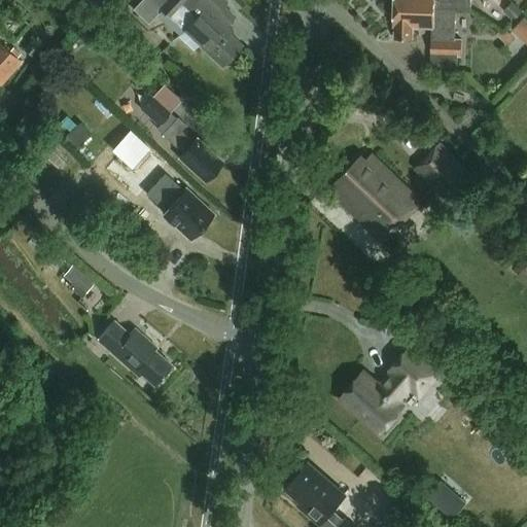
[(148,23),(160,10),(170,20),(182,6),(195,18),(177,36),(194,50),(198,45),(222,68),(242,46),(230,35),(234,31),(224,23),(233,14),(223,6),(227,2),(224,0),(140,0),(133,8),(148,23)]
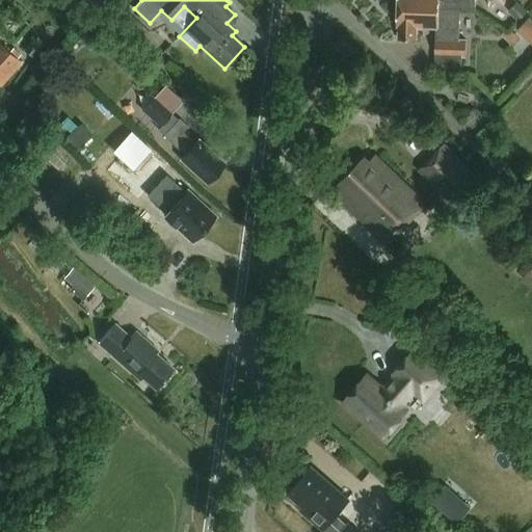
[(398,0),(398,6),(459,9),(459,8),(474,8),(474,0),(398,0)]
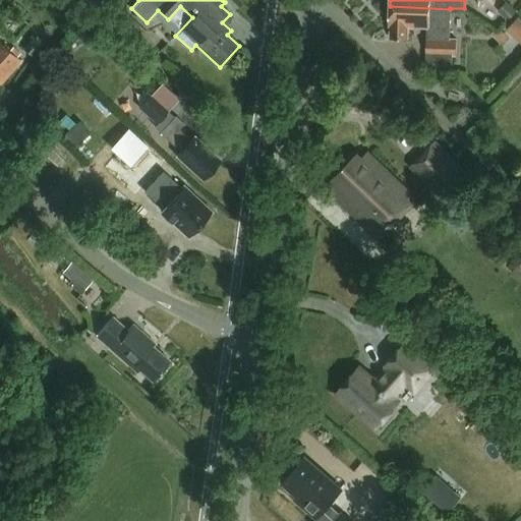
[(449,39),(450,9),(390,6),(389,25),(391,25),(390,37),(407,38),(408,26),(428,27),(426,65),(451,66),(452,54),(455,55),(456,39),(449,39)]
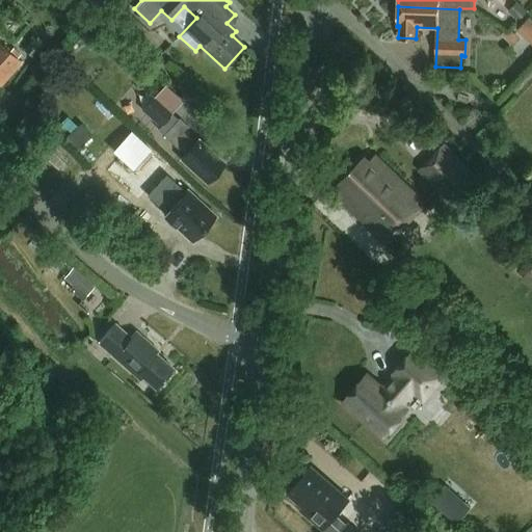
[(531,43),(531,18),(530,16),(517,28),(531,43)]
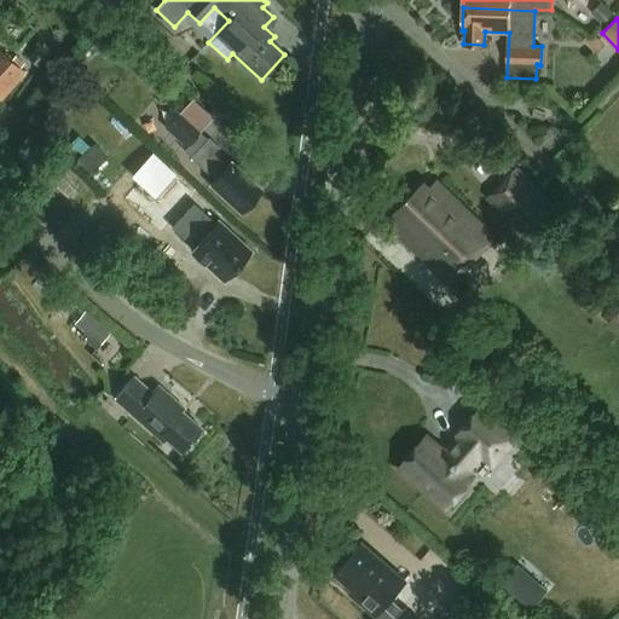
[(105,51),(122,48),(119,30),(103,33),(105,51)]
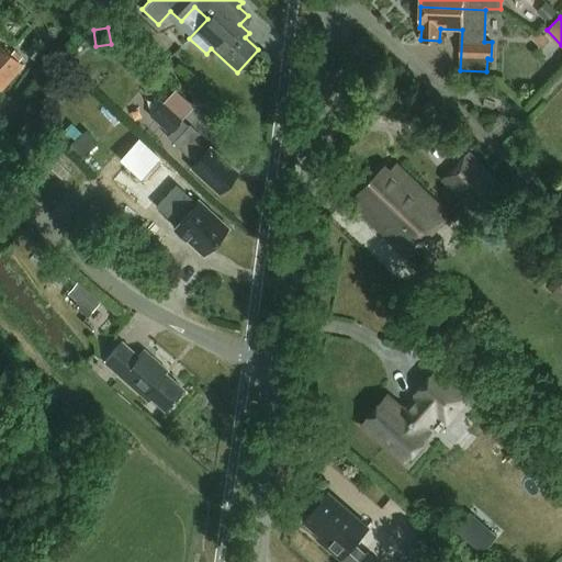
[(0,89),(21,67),(0,48),(0,89)]
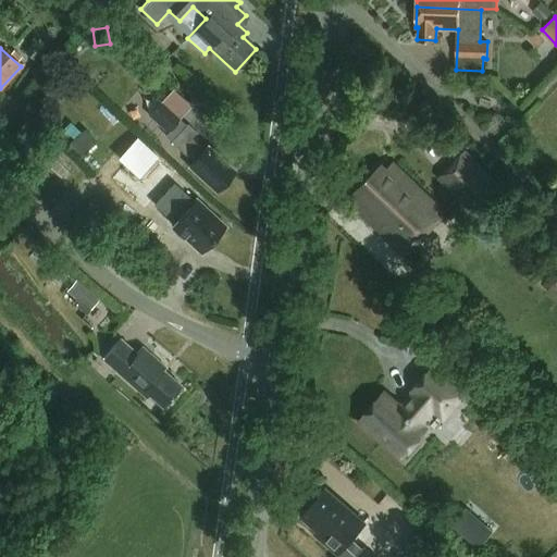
[(165,135),(177,122),(159,104),(147,118),(165,135)]
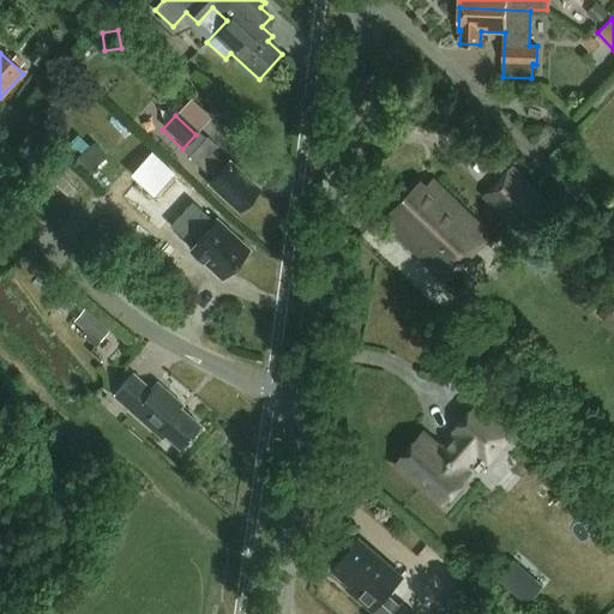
[(224,167),(209,152),(216,145),(206,137),(188,157),(212,180),(209,185),(238,211),(258,188),(229,162),(224,167)]
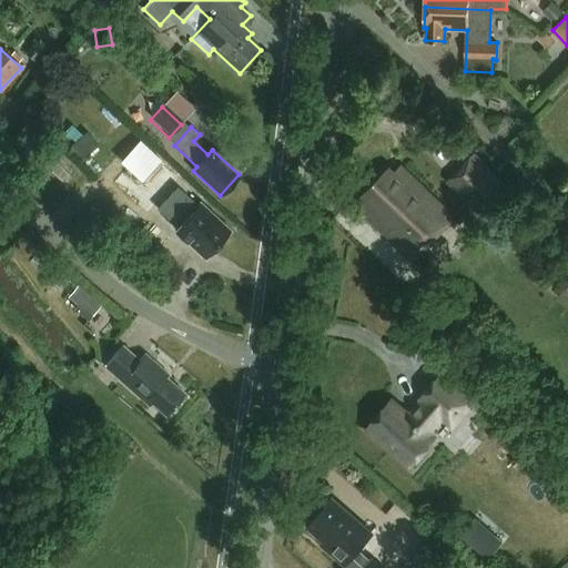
[(199,202),(195,204),(174,184),(179,180),(138,142),(120,161),(128,168),(113,183),(146,214),(165,194),(168,198),(156,209),(175,226),(173,229),(205,259),(230,231),(199,202)]
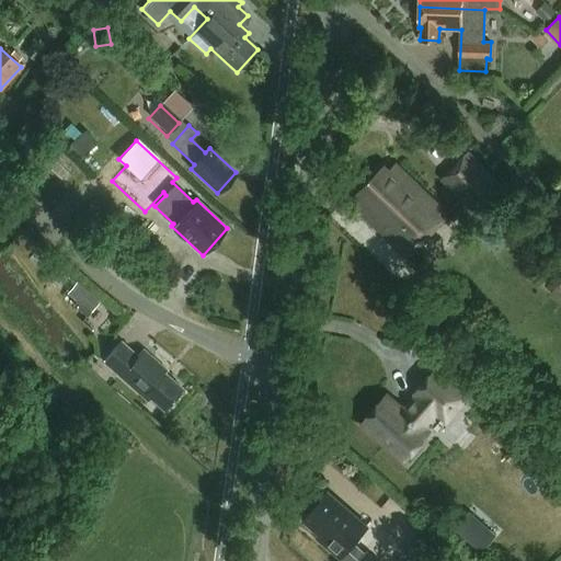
[(439,182),(473,214),(500,186),(467,153),(439,182)]
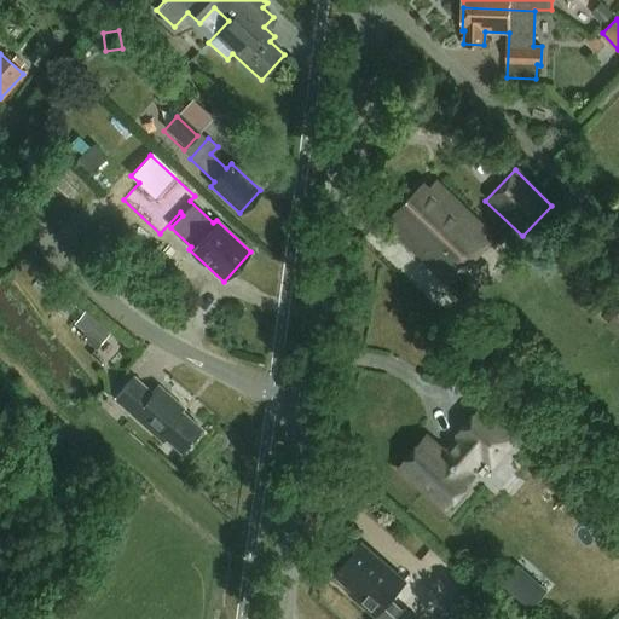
[(446,278),(452,281),(495,237),(438,183),(432,189),(426,184),(395,215),(400,220),(394,227),(446,278)]
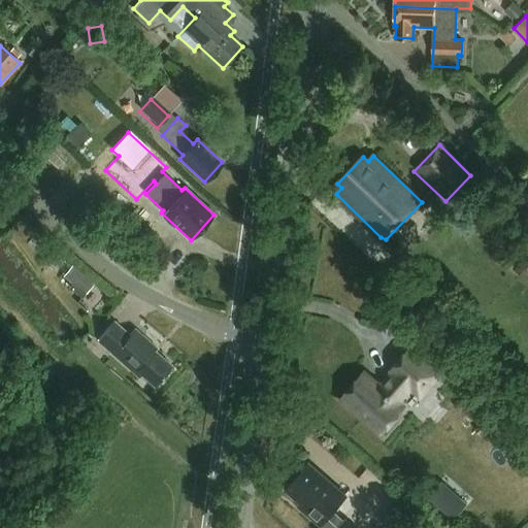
[(94,284),(72,265),(63,275),(72,285),(70,287),(81,297),(94,284)]
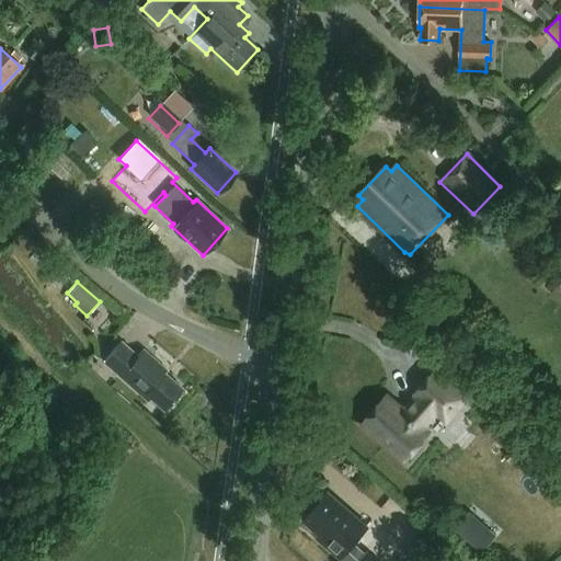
[(560,283),(551,293),(560,301),(560,283)]
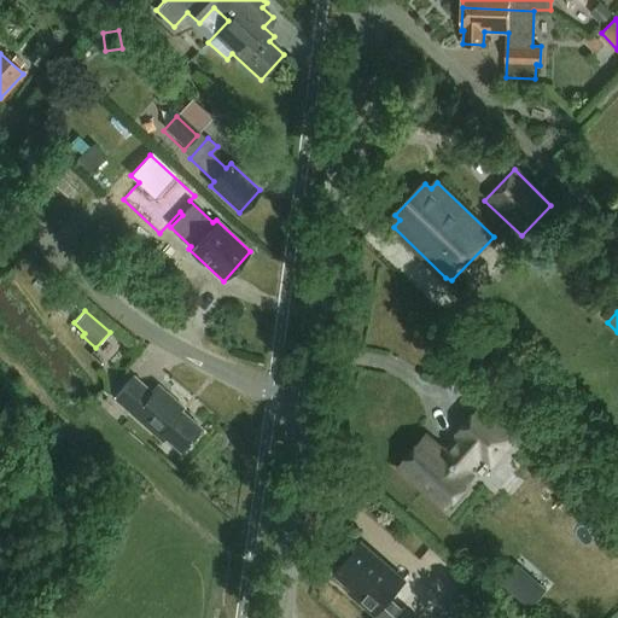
[(151,394),(133,377),(115,397),(163,439),(164,438),(179,452),(199,429),(180,412),(182,408),(158,386),(151,394)]
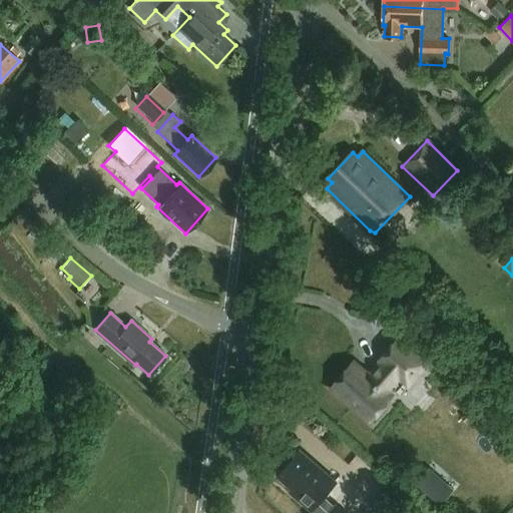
[(427,364),(398,339),(380,360),(382,362),(370,376),(354,362),(331,388),(369,422),(372,419),(375,422),(387,409),(383,406),(392,396),(387,391),(399,377),(408,385),(427,364)]
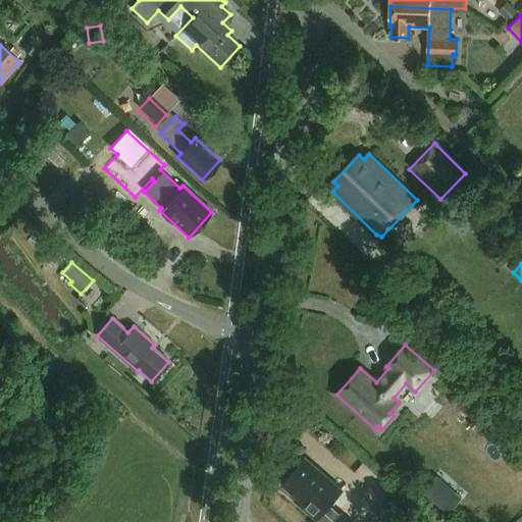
[(328,506),(342,490),(304,458),(283,482),(302,500),(300,503),(318,518),(324,511),(335,520),(333,521),(352,521),(342,513),(340,515),(328,506)]
